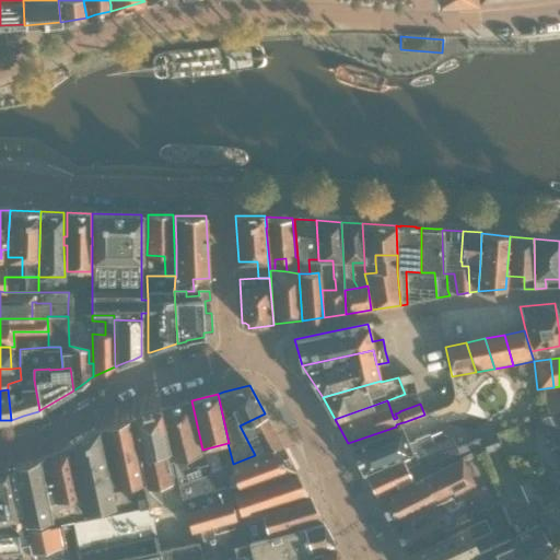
[(161,409),(160,409),(176,483),(200,476),(198,465),(187,468),(184,456),(199,452),(187,401),(161,409)]
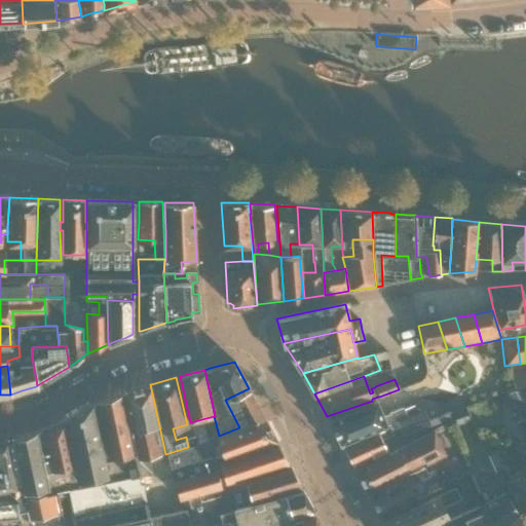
[(152,474),(148,456),(160,454),(161,455),(165,454),(150,384),(123,391),(137,458),(136,458),(140,477),(141,477),(152,474)]
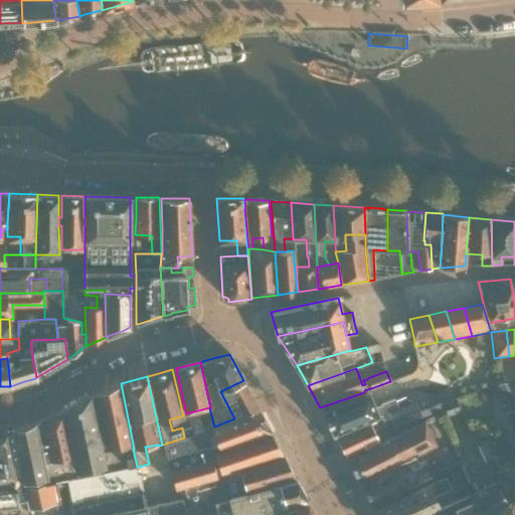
[(259,409),(243,380),(220,391),(234,418),(259,409)]
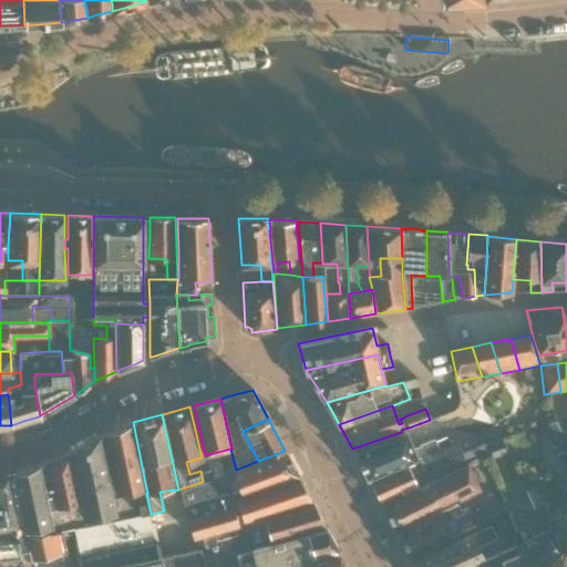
[(17,539),(18,552),(153,521),(152,515),(152,514),(151,514),(146,494),(147,494),(133,422),(104,432),(102,433),(99,434),(78,446),(71,450),(49,460),(44,462),(40,464),(40,463),(12,472),(16,486),(10,487),(12,509),(17,539)]
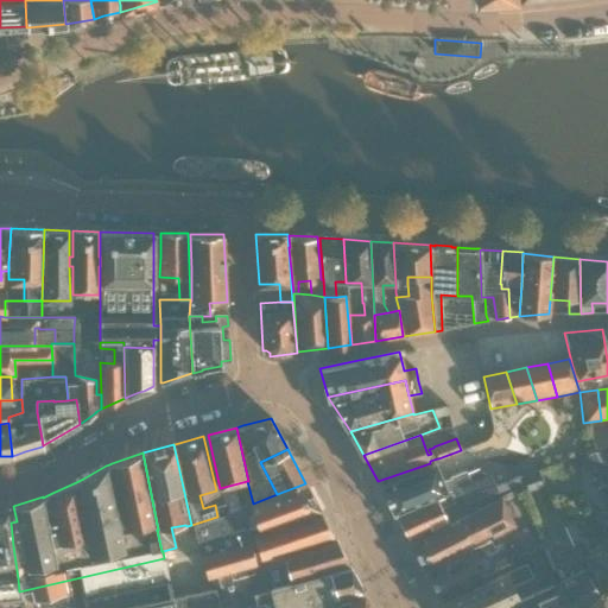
[(594,453),(580,458),(584,470),(599,464),(594,453)]
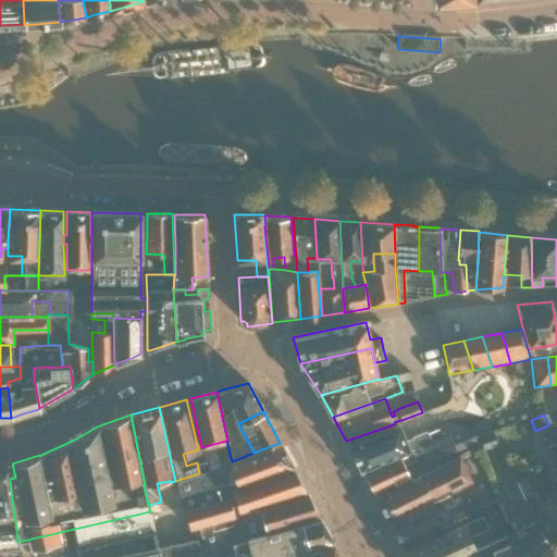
[(406,441),(399,425),(348,445),(361,469),(410,449),(413,455),(421,452),(419,445),(426,444),(422,433),(408,438),(409,440),(406,441)]
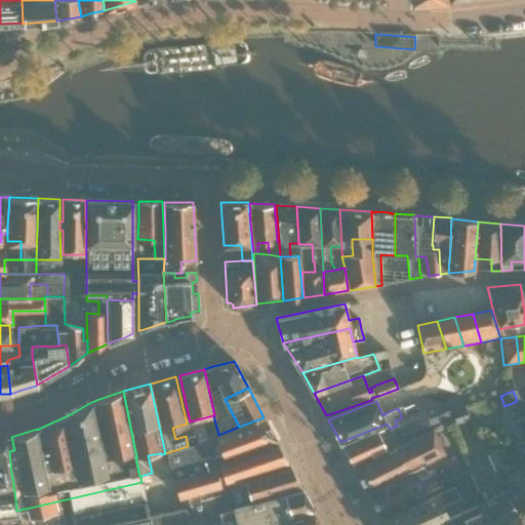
[(455,423),(469,419),(465,407),(451,411),(455,423)]
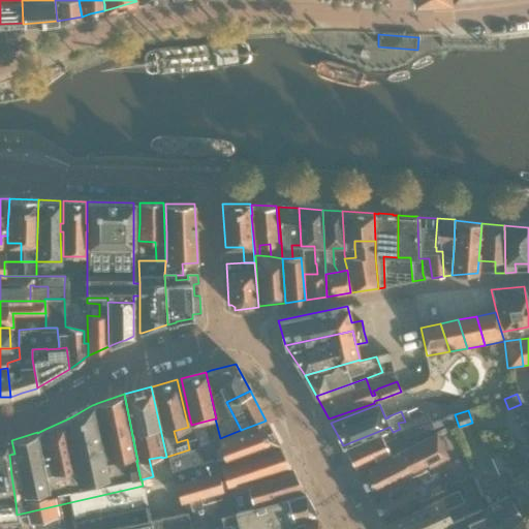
[(435,430),(455,422),(453,414),(432,423),(435,430)]
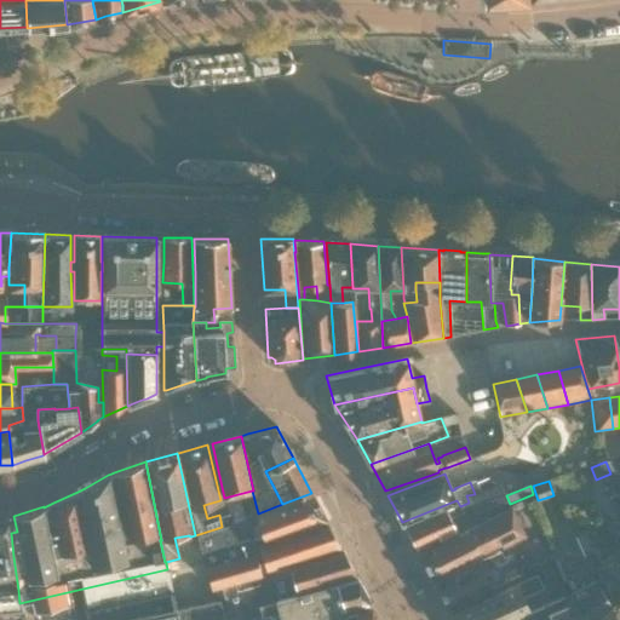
[(619,492),(606,500),(619,526),(619,549),(619,550),(619,552),(619,492)]
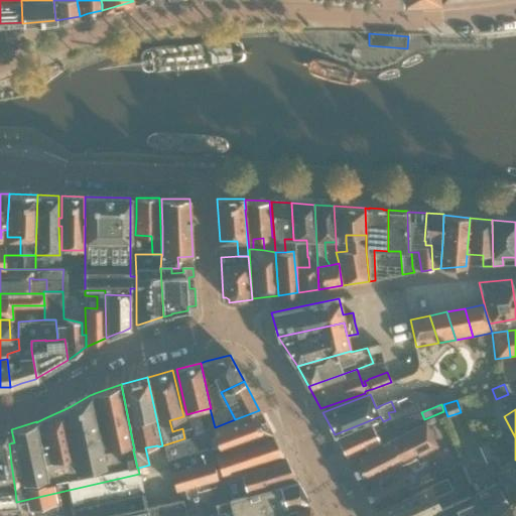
[(219,446),(218,446),(221,454),(272,433),(259,410),(235,419),(215,427),(219,446)]
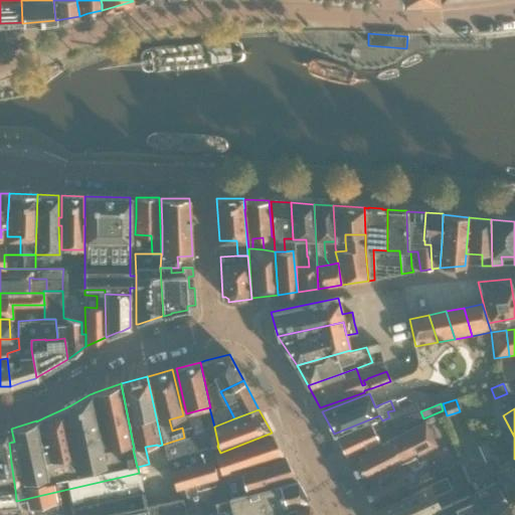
[(384,425),(382,420),(379,415),(334,434),(346,458),(379,442),(374,431),(384,425)]
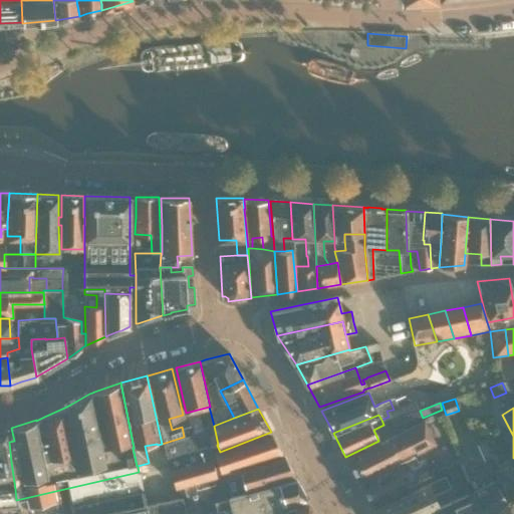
[(389,439),(347,460),(358,481),(399,461),(398,458),(415,450),(415,451),(419,452),(436,443),(425,422),(389,439)]
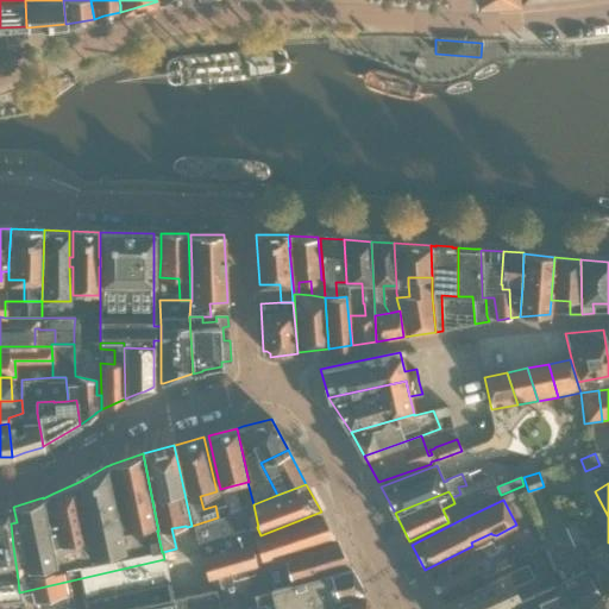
[(0,583),(18,582),(8,508),(0,510),(0,583)]
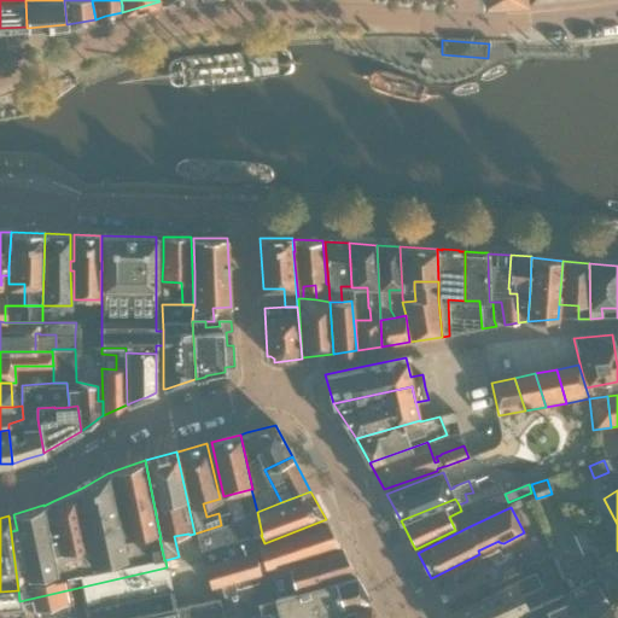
[(326,519),(264,543),(258,546),(264,569),(339,546),(326,519)]
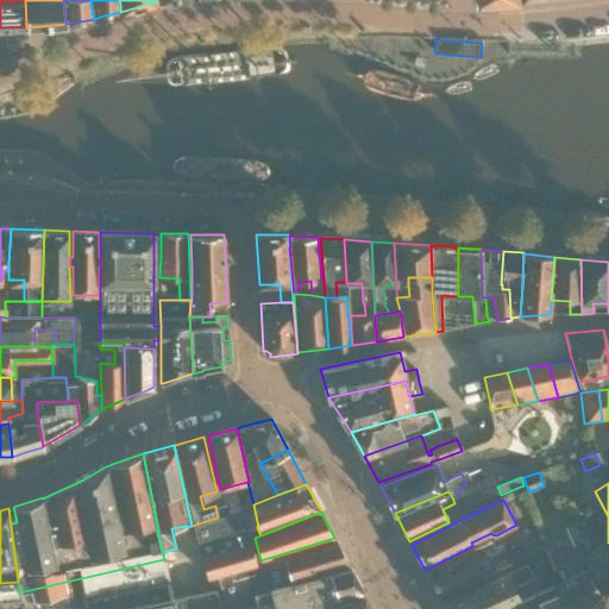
[(217,577),(251,567),(257,565),(256,562),(261,560),(255,538),(261,535),(257,527),(231,533),(226,514),(218,518),(192,526),(207,579),(217,577)]
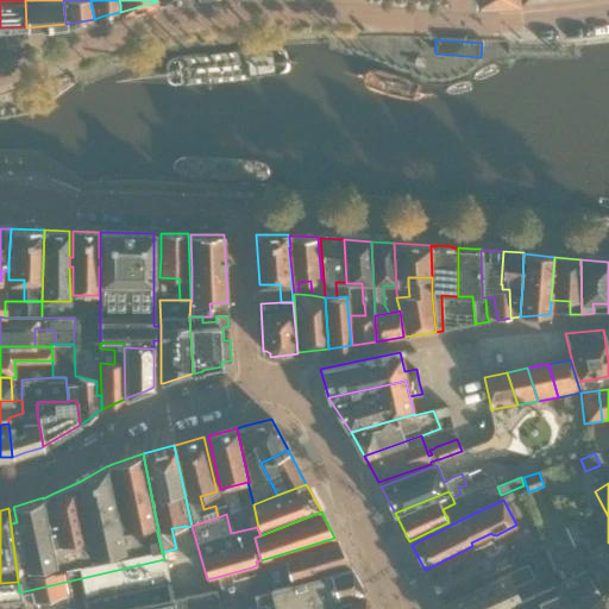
[(606,594),(608,591),(608,542),(608,540),(591,552),(583,540),(572,522),(564,527),(573,546),(572,546),(579,560),(585,557),(606,594)]
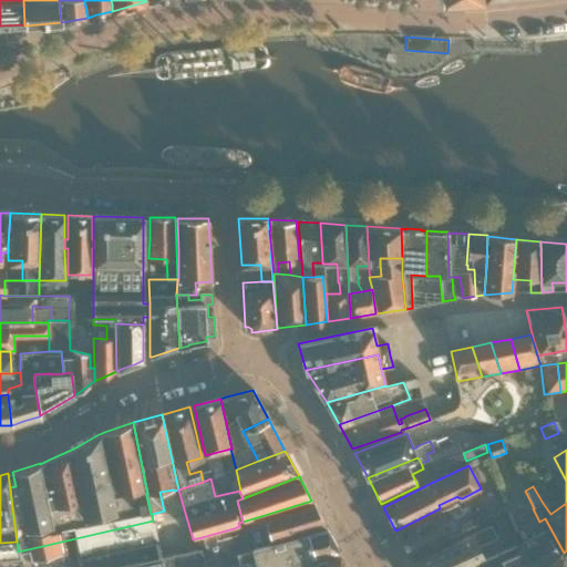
[(270,540),(271,543),(326,527),(313,503),(311,504),(239,526),(234,528),(202,537),(208,559),(270,540)]
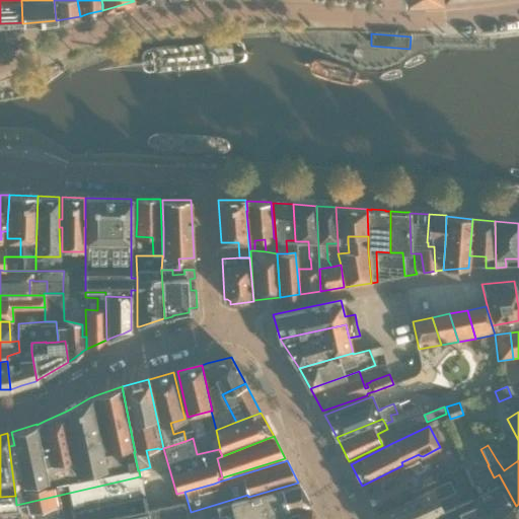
[(404,468),(364,489),(375,510),(416,491),(409,475),(413,473),(414,475),(423,470),(419,461),(404,468)]
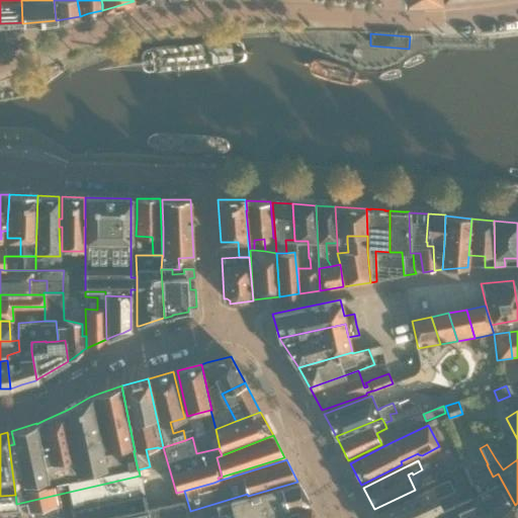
[(436,479),(447,473),(442,462),(431,467),(436,479)]
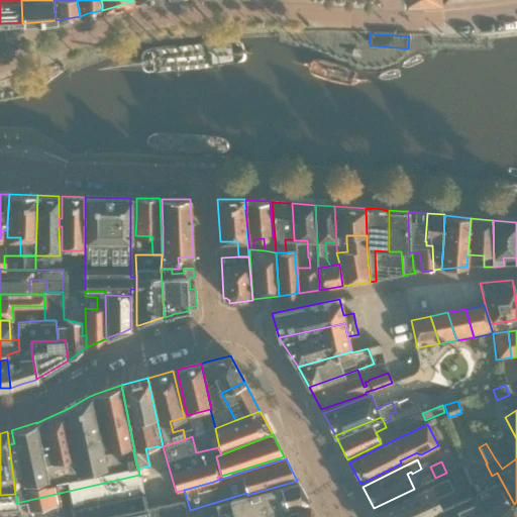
[(452,480),(463,476),(459,467),(448,471),(452,480)]
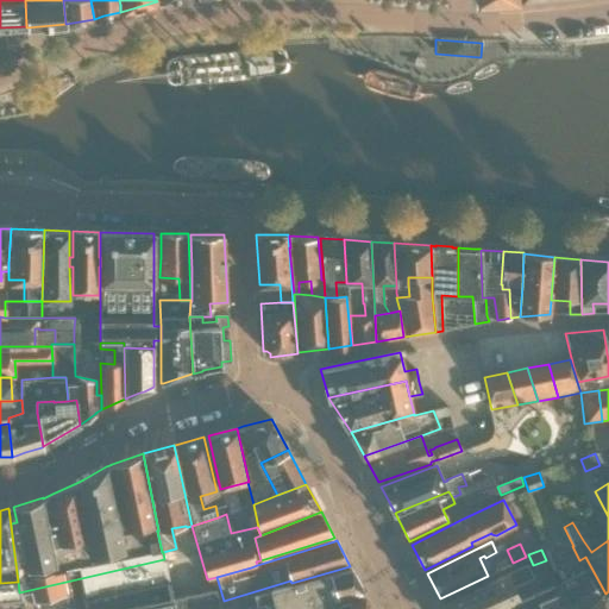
[(443,603),(445,608),(498,608),(519,601),(515,591),(519,589),(516,582),(531,575),(526,563),(506,572),(507,575),(443,603)]
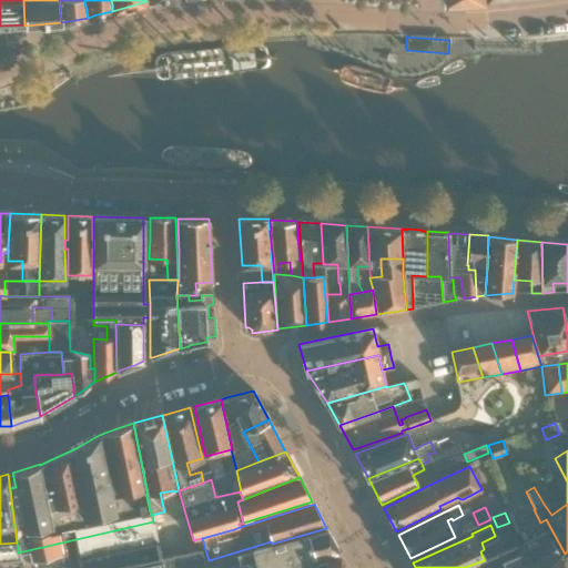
[(280,567),(286,566),(340,551),(326,528),(272,544),(252,550),(254,559),(226,567),(225,567),(280,567)]
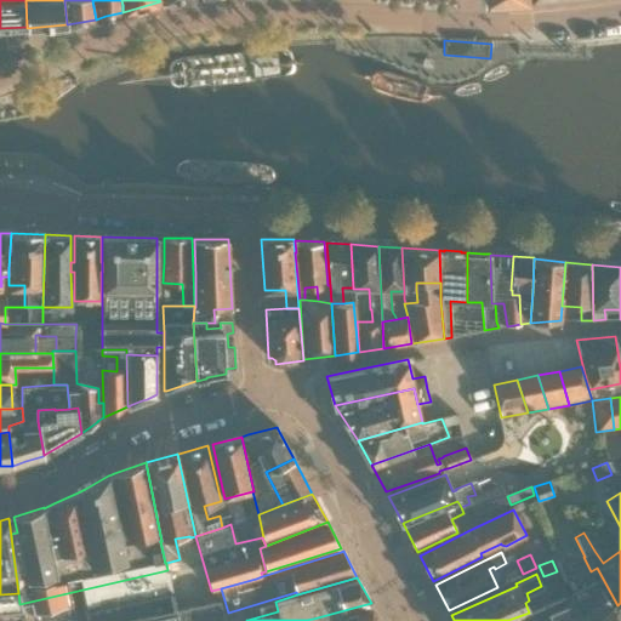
[(568,603),(577,620),(598,620),(614,609),(597,581),(571,593),(565,581),(564,582),(559,585),(565,596),(564,596),(568,603)]
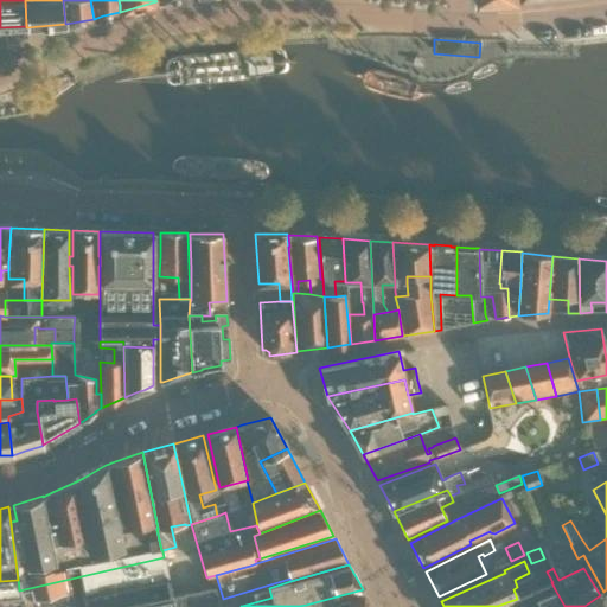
[(564,606),(555,589),(551,582),(534,590),(536,598),(535,599),(538,606),(564,606)]
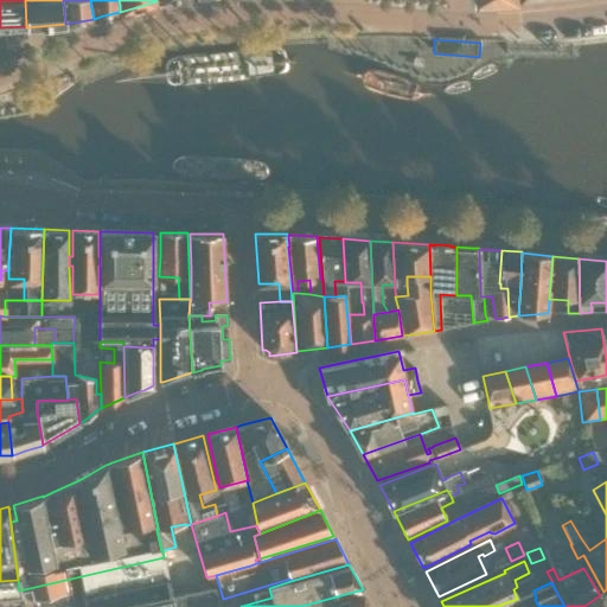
[(218,606),(216,588),(172,596),(174,606),(218,606)]
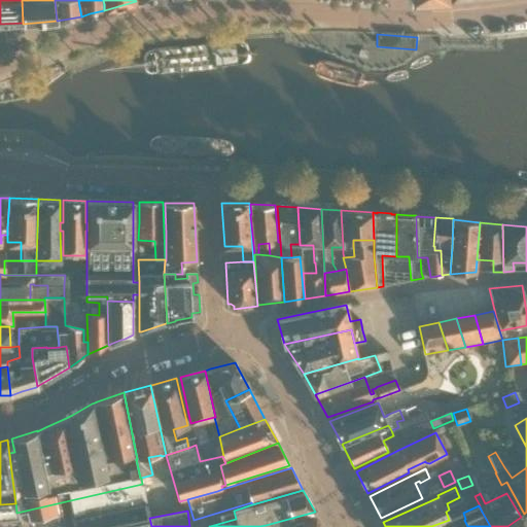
[(289,520),(267,526),(266,526),(322,526),(315,513),(289,520)]
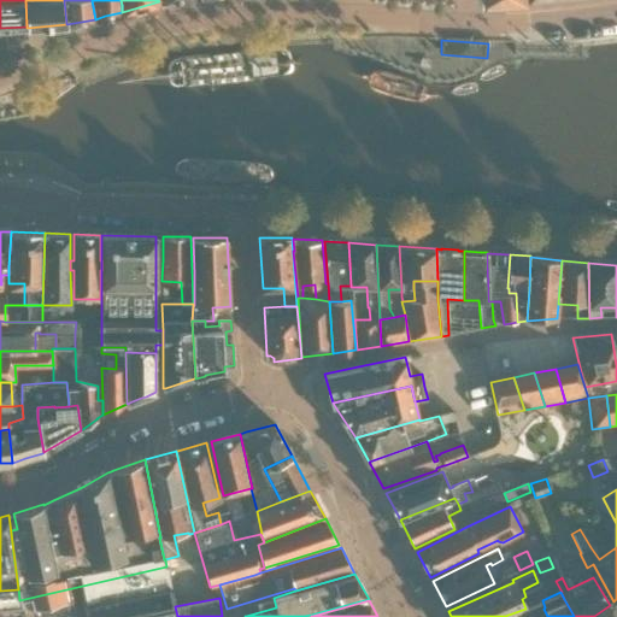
[(547,616),(544,609),(545,607),(542,600),(526,609),(505,616),(547,616)]
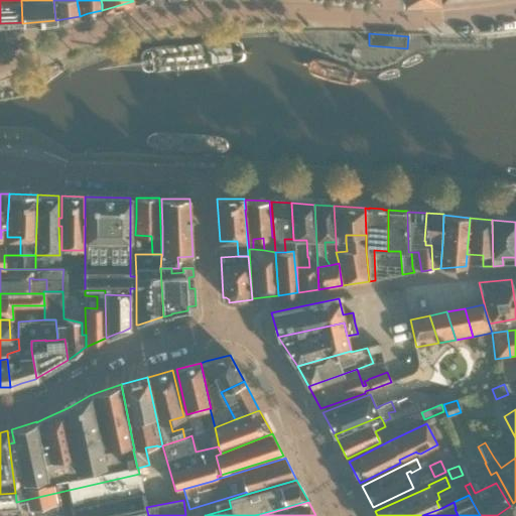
[(146,506),(99,515),(148,515),(146,507),(146,506)]
